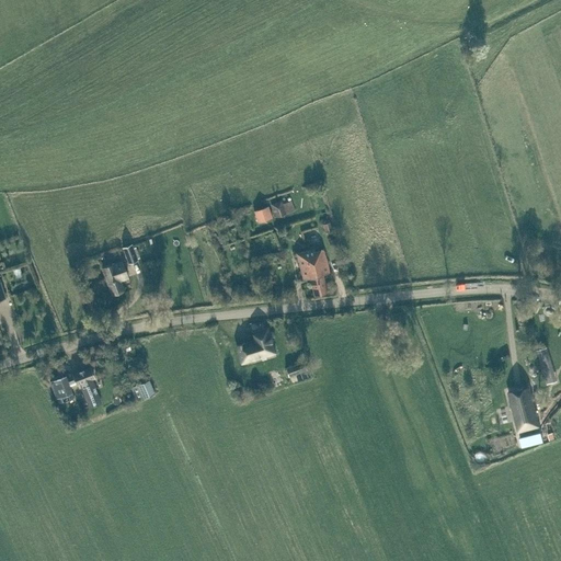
[(292,201),(283,204),(281,199),(271,204),(275,217),(286,213),(295,210),(292,201)]
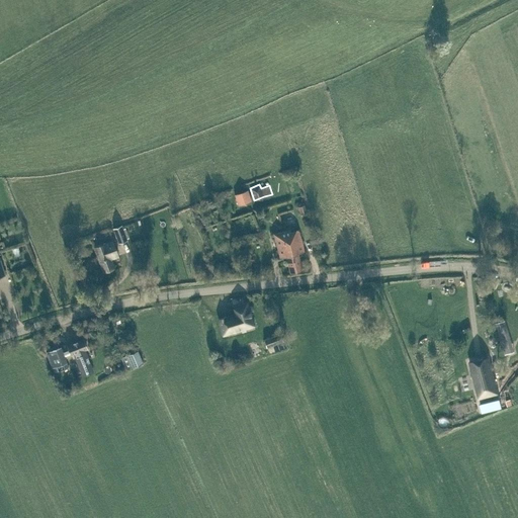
[(238,205),(251,201),(247,190),(234,195),(238,205)]
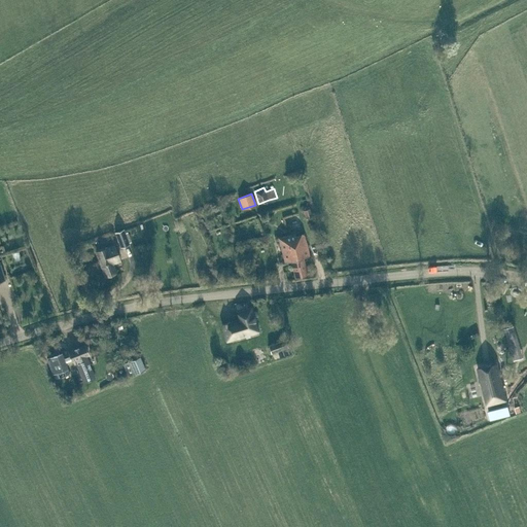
[(306,218),(312,216),(310,208),(304,210),(306,218)]
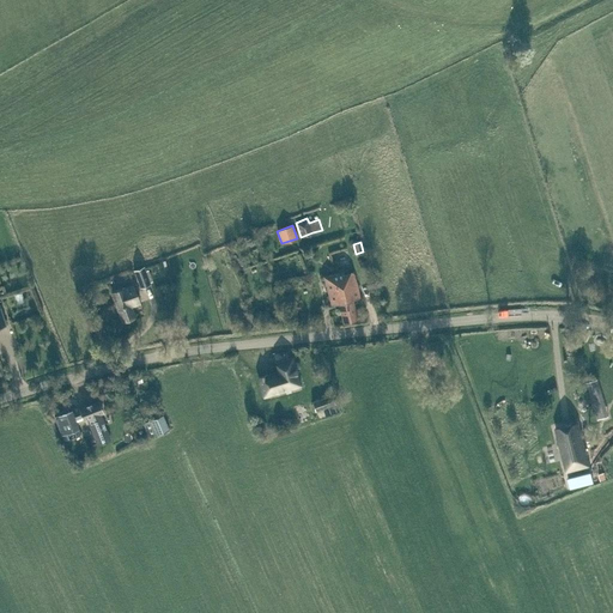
[(133,271),(140,289),(151,284),(150,283),(153,281),(149,269),(146,271),(144,266),(133,271)]
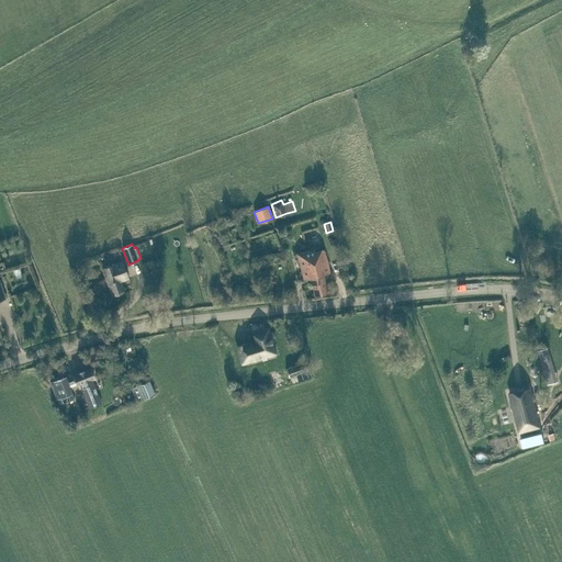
[(324,274),(329,272),(324,249),(315,251),(314,249),(296,254),(304,280),(311,278),(315,296),(328,293),(324,274)]
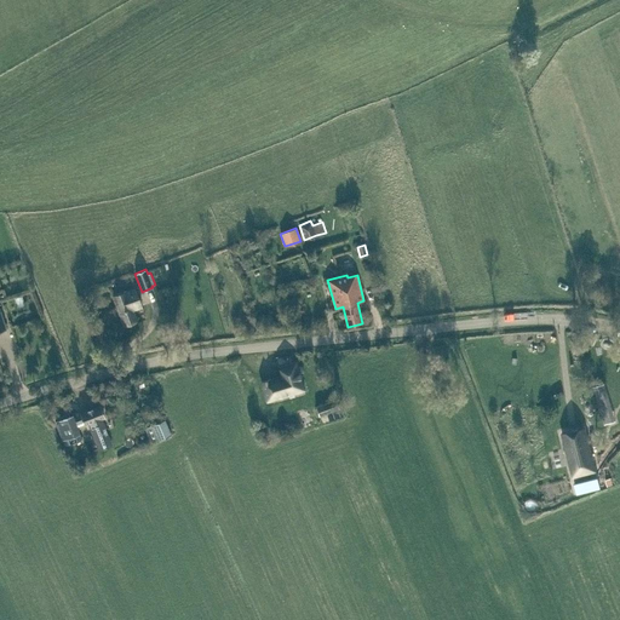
[(110,296),(122,327),(138,321),(135,310),(143,308),(136,287),(126,291),(126,290),(110,296)]
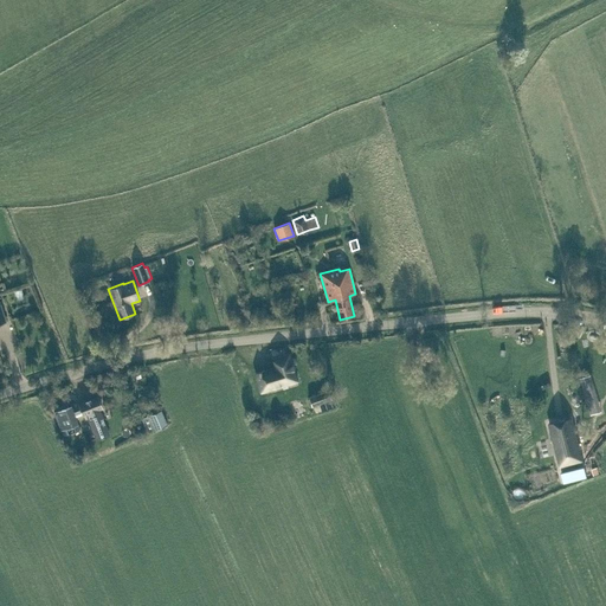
[(0,354),(6,376),(15,373),(7,346),(0,347),(0,354)]
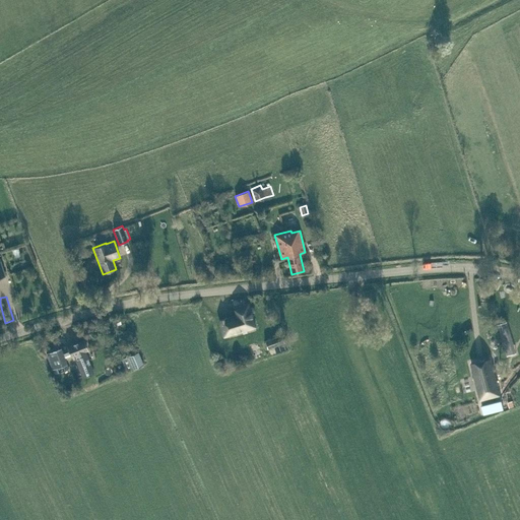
[(223,336),(255,327),(248,303),(234,307),(237,315),(219,320),(223,336)]
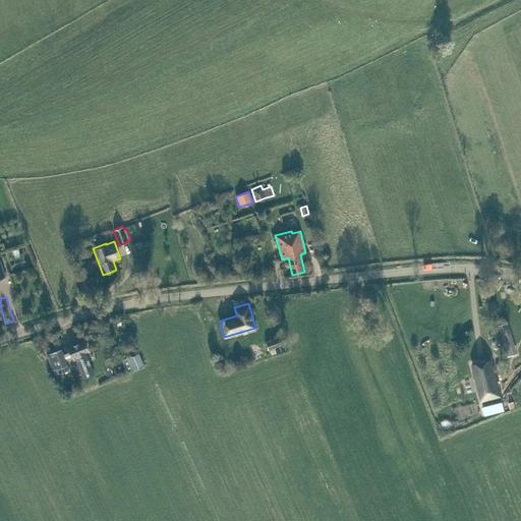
[(508,323),(499,325),(508,355),(517,353),(508,323)]
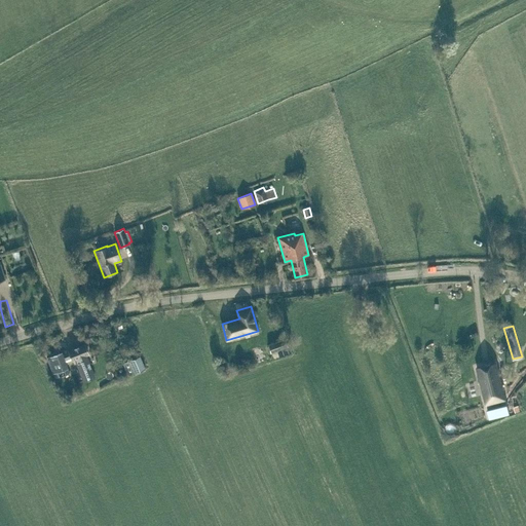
[(286,339),(268,345),(270,352),(289,346),(286,339)]
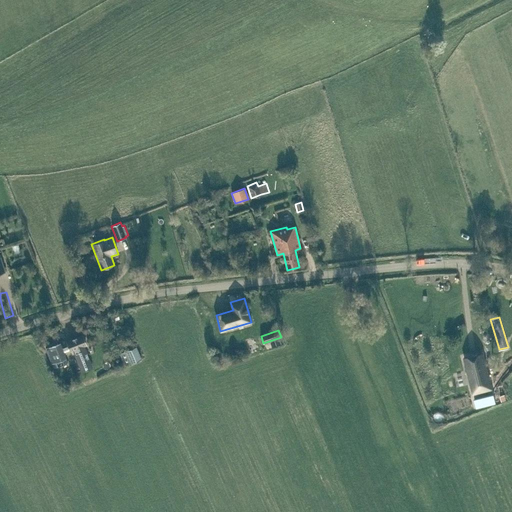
[(84,346),(86,345),(82,335),(67,341),(66,339),(45,347),(53,368),(67,362),(64,354),(71,351),(72,354),(74,353),(81,370),(81,372),(85,370),(88,369),(92,367),(92,366),(84,346)]
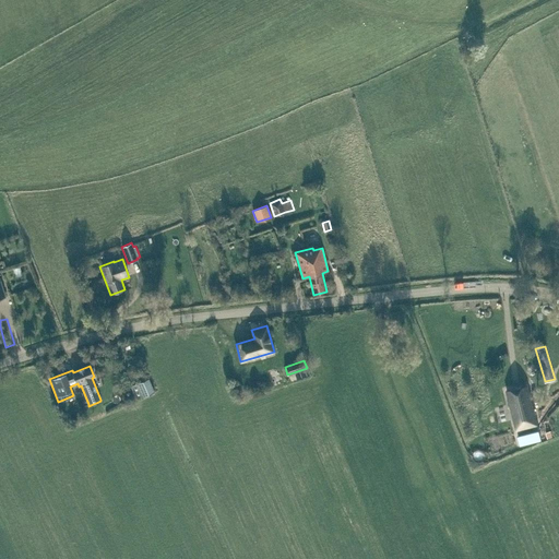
[(143,396),(154,392),(149,379),(138,383),(143,396)]
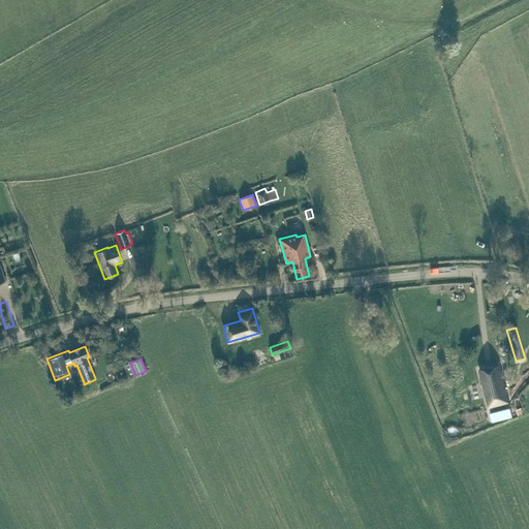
[(489,406),(507,401),(498,365),(479,370),(489,406)]
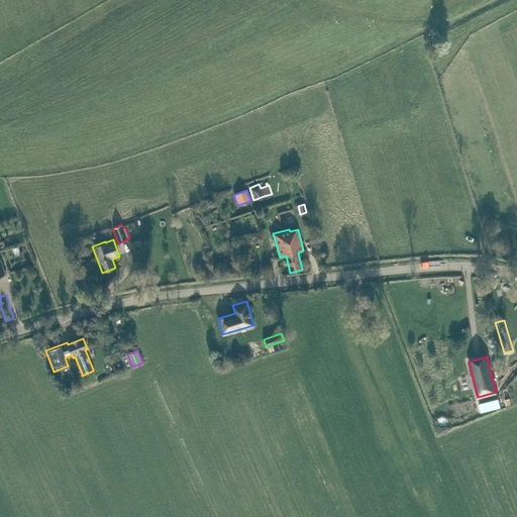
[(481,413),(501,407),(500,399),(479,405),(481,413)]
